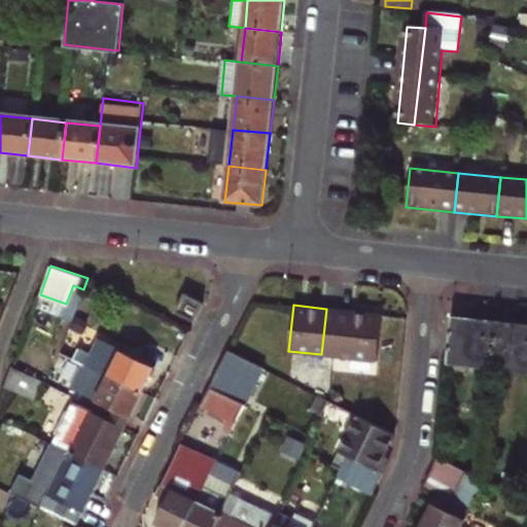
[(381,315),(326,309),(321,354),(376,360),(381,315)]
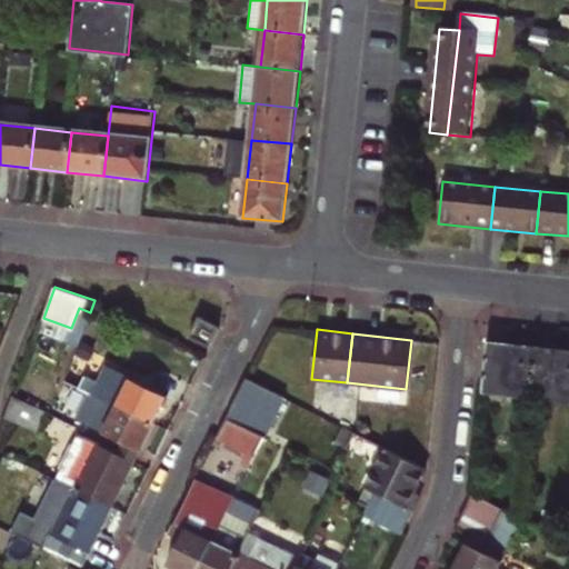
[(480,391),(529,396),(535,352),(485,347),(480,391)]
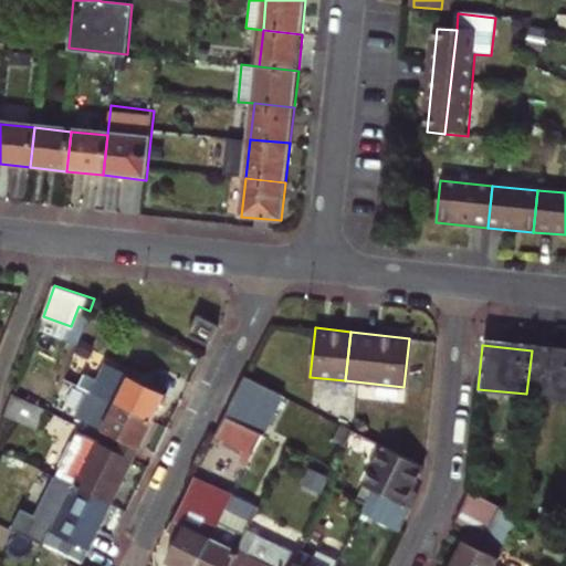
[(565,354),(532,350),(526,394),(565,398),(565,354)]
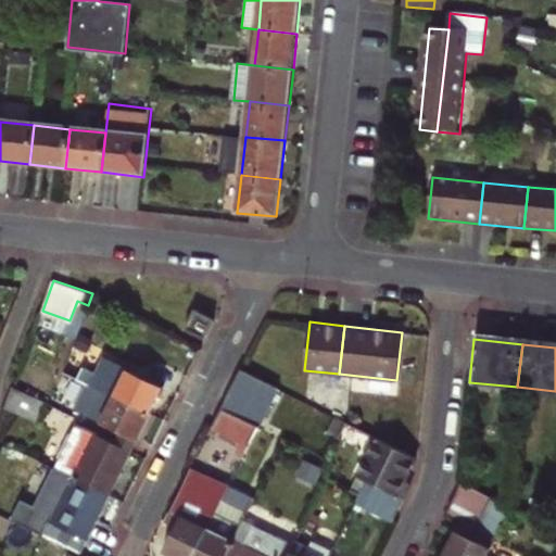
[(67,369),(88,379),(151,411),(164,383),(104,355),(97,370),(71,357),(67,369)]
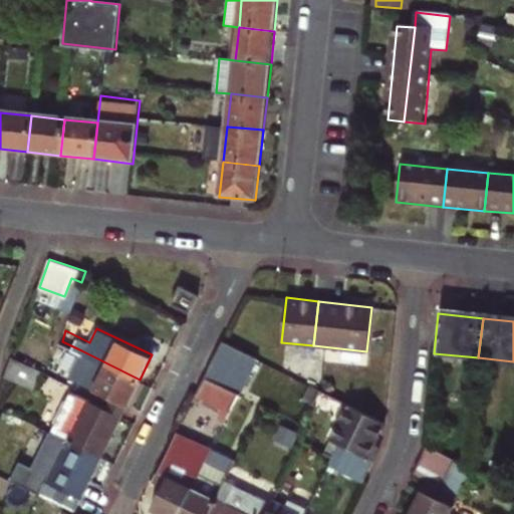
[(204,373),(239,391),(255,357),(221,339),(204,373)]
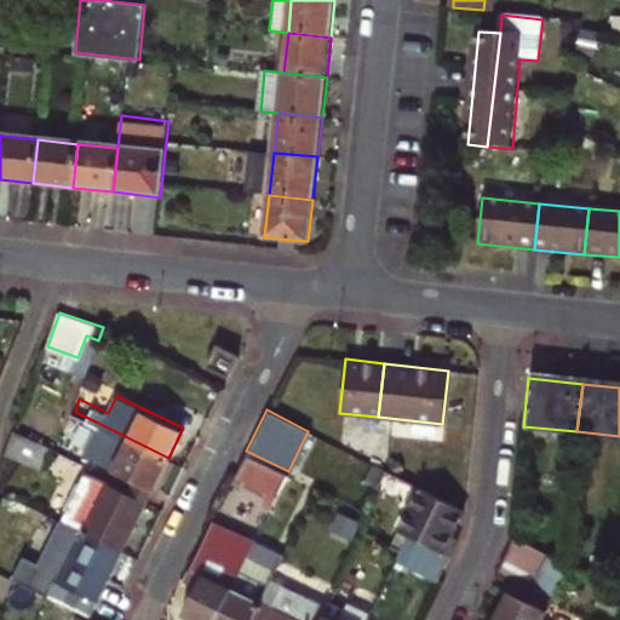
[(168,458),(98,423),(85,451),(136,476),(155,486),(168,458)]
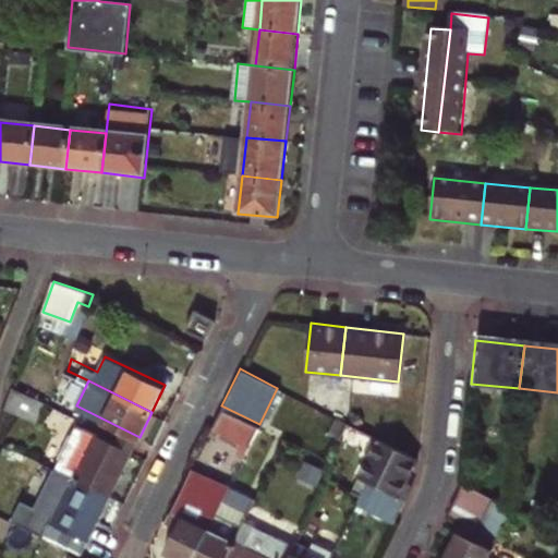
[(16,387),(8,412),(37,426),(49,402),(16,387)]
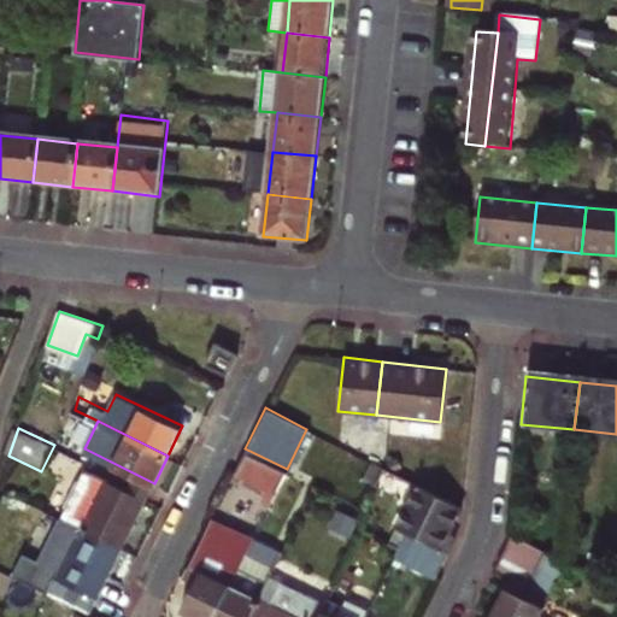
[(245,448),(235,468),(278,487),(287,469),(245,448)]
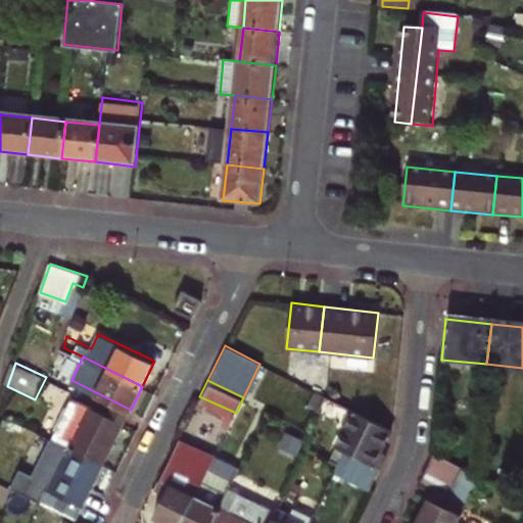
[(77,400),(57,441),(103,464),(124,423),(108,416),(77,400)]
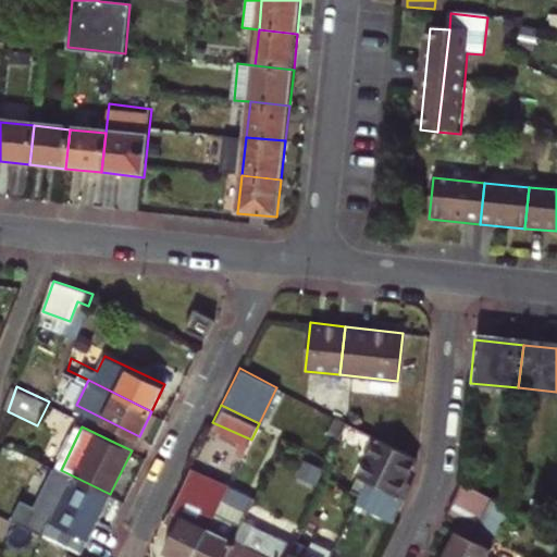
[(122,428),(119,436),(135,445),(139,436),(122,428)]
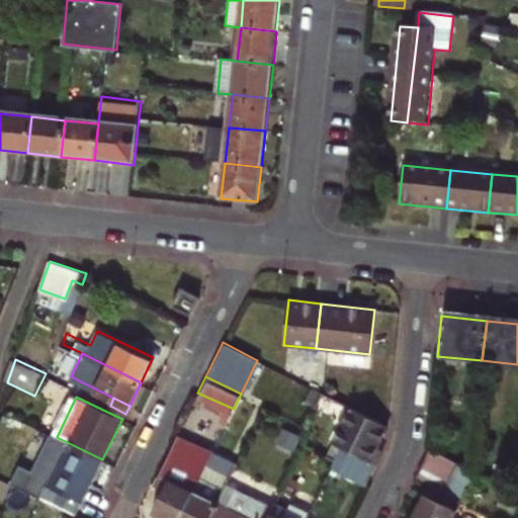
[(110,406),(107,412),(122,419),(125,414),(110,406)]
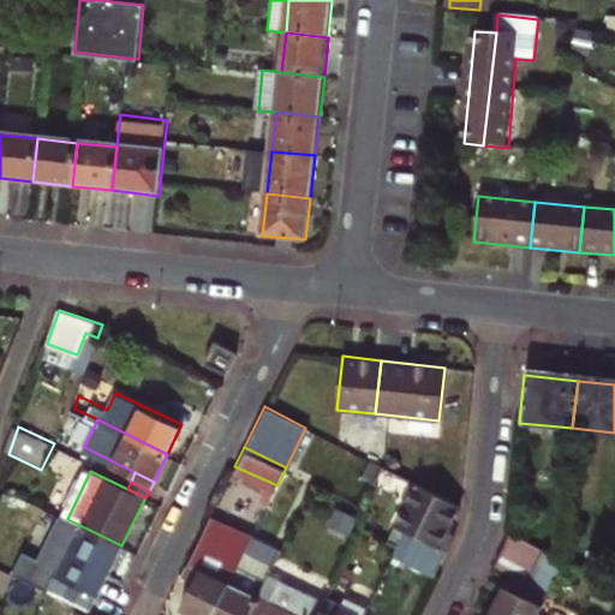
[(393,525),(404,530),(445,550),(453,533),(447,530),(459,506),(413,483),(393,525)]
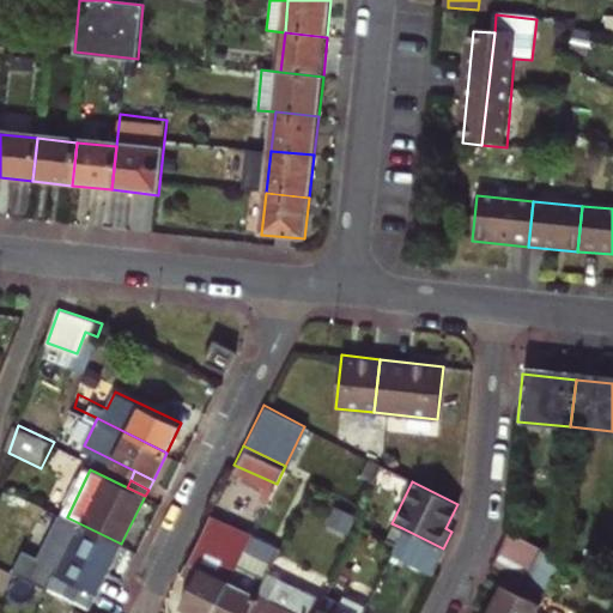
[(201,612),(213,612),(244,551),(253,535),(210,514),(181,572),(195,580),(183,605),(201,612)]
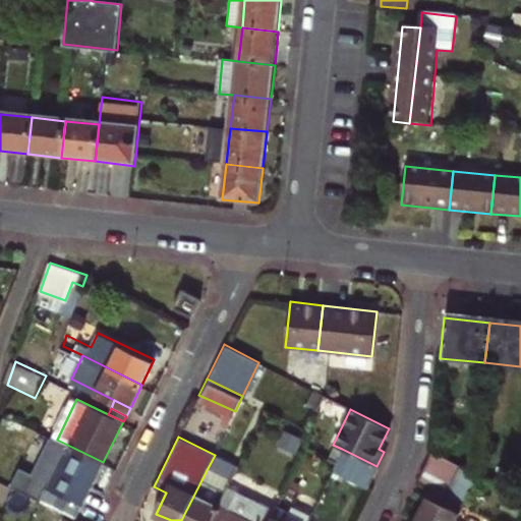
[(76,516),(103,462),(57,440),(31,493),(76,516)]
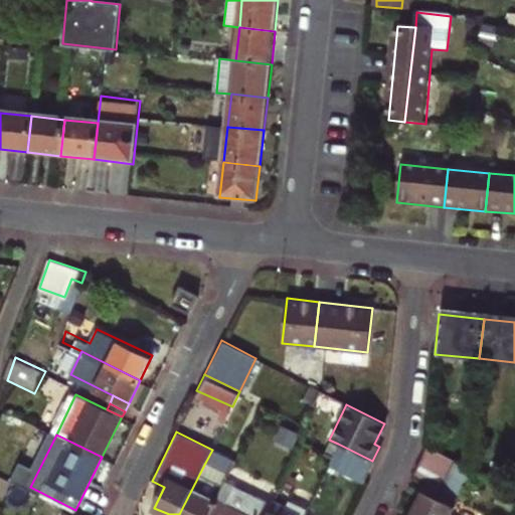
[(372,461),(338,444),(329,464),(363,481),(372,461)]
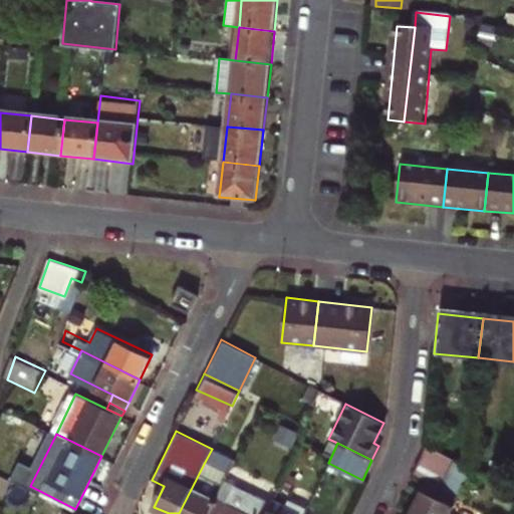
[(426,480),(409,513),(449,513),(472,469),(466,465),(425,445),(412,472),(421,476),(420,477),(426,480)]
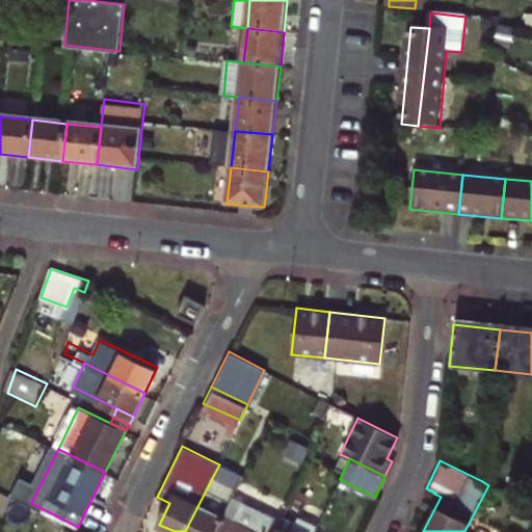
[(212,478),(185,531),(214,531),(229,502),(236,488),(212,478)]
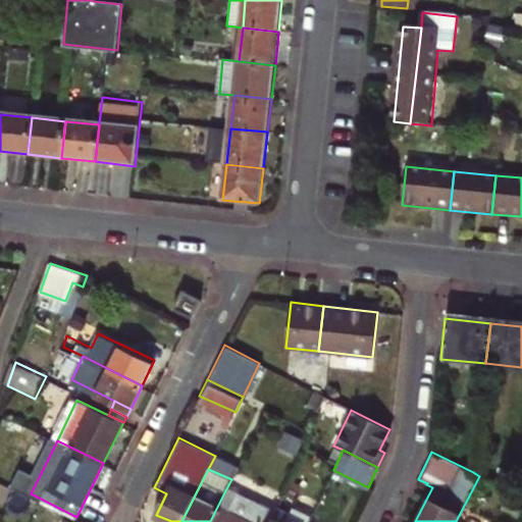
[(262,521),(267,514),(224,492),(210,521),(262,521)]
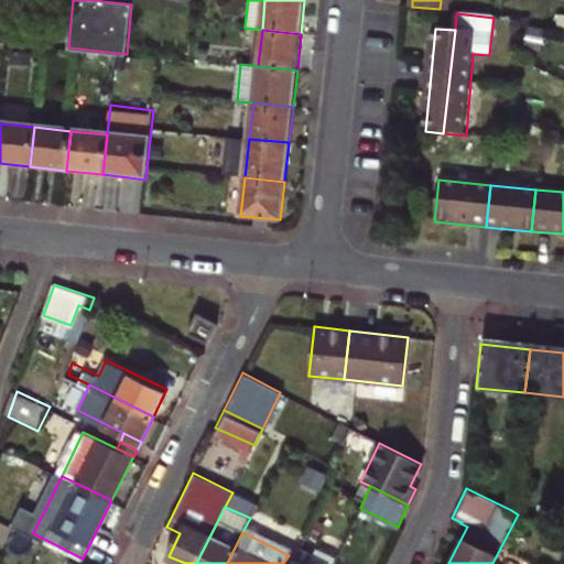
[(308,563),(307,563),(313,552),(302,546),(293,563),(308,563)]
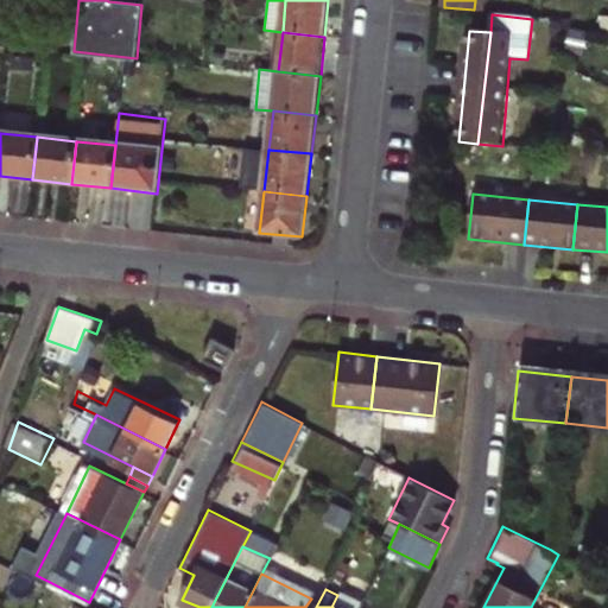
[(358,607),(361,601),(340,590),(337,595),(331,607),(333,607),(358,607)]
